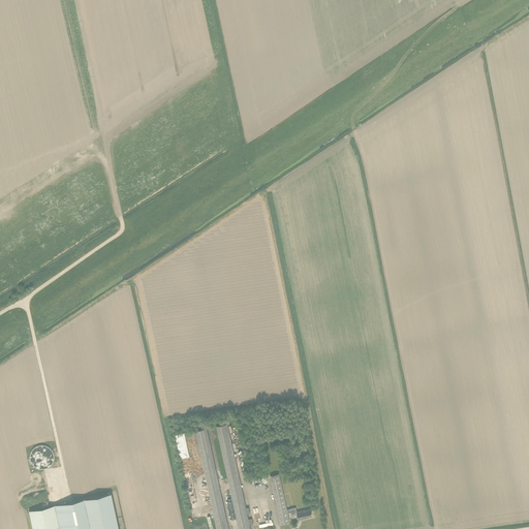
[(216,426),(238,528),(250,528),(227,424),(216,426)]
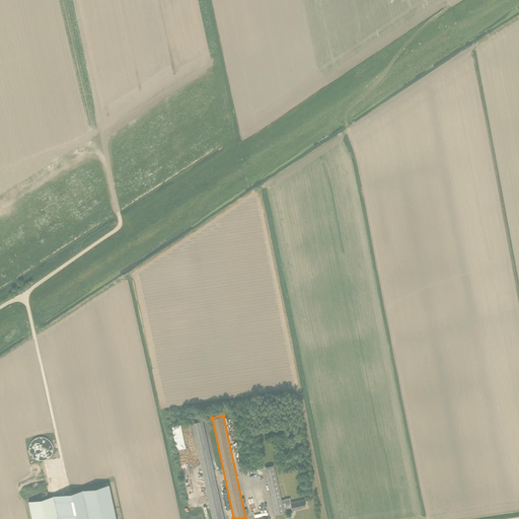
[(191,423),(212,518),(224,518),(203,420),(191,423)]
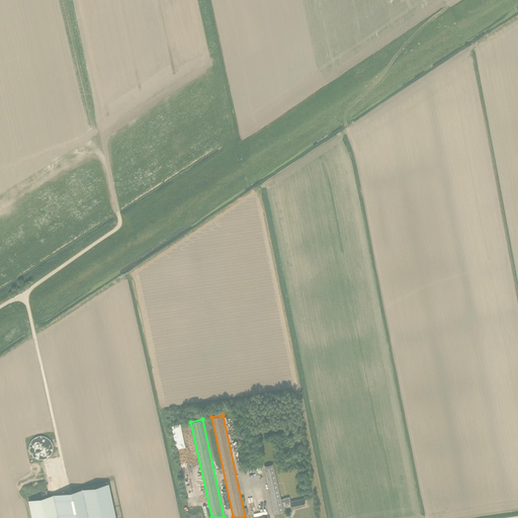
[(181,424),(172,426),(177,450),(186,448),(181,424)]
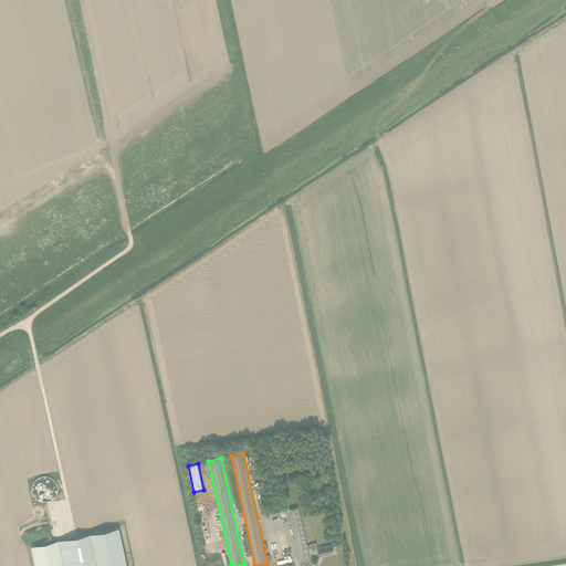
[(306,545),(299,506),(289,509),(300,561),(310,558),(307,549),(311,548),(312,554),(317,553),(318,556),(325,555),(325,554),(333,553),(332,545),(317,548),(316,543),(310,544),(310,545),(306,545)]
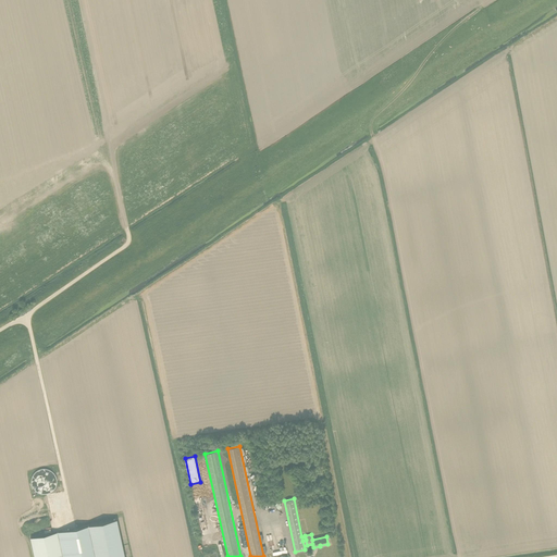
[(124,556),(116,520),(88,525),(95,556),(124,556)]
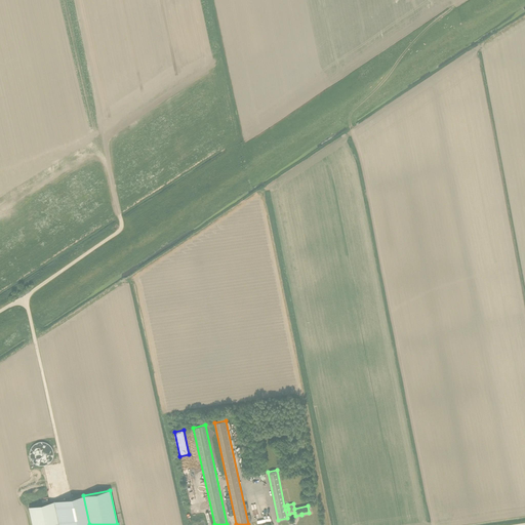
[(89,524),(83,495),(54,501),(58,524),(89,524)]
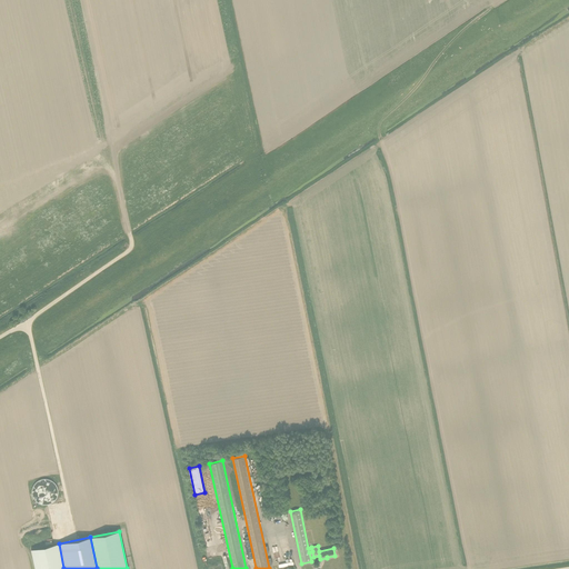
[(63,568),(59,543),(31,550),(35,568),(63,568)]
